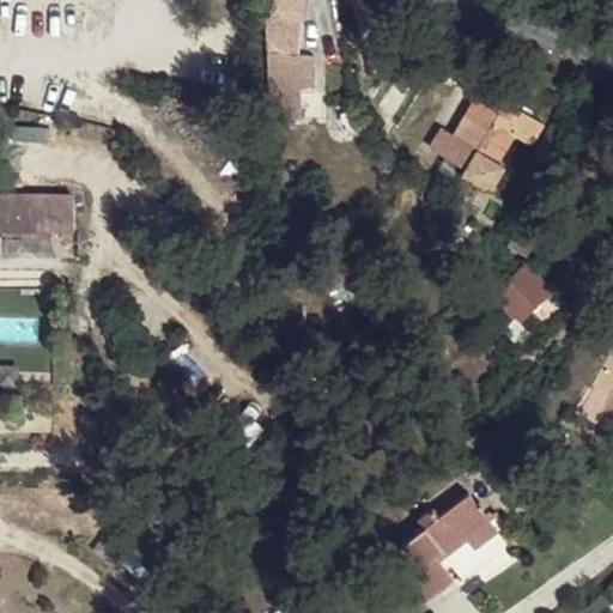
[(302,117),(299,86),(283,87),(281,53),(297,55),(301,22),(303,0),(265,0),(267,18),(267,53),(272,104),(284,103),(284,119),(302,117)]
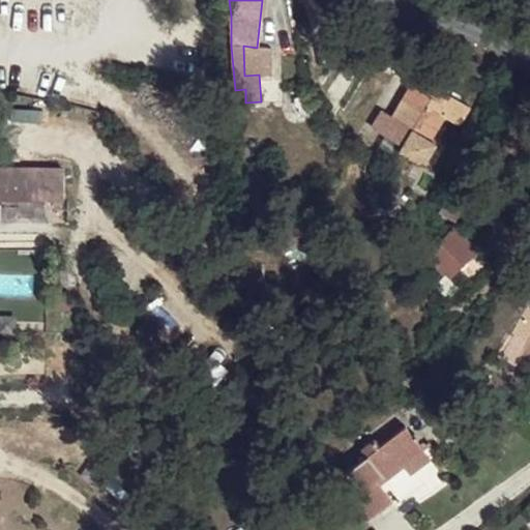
[(428,81),(421,90),(429,94),(435,85),(428,81)]
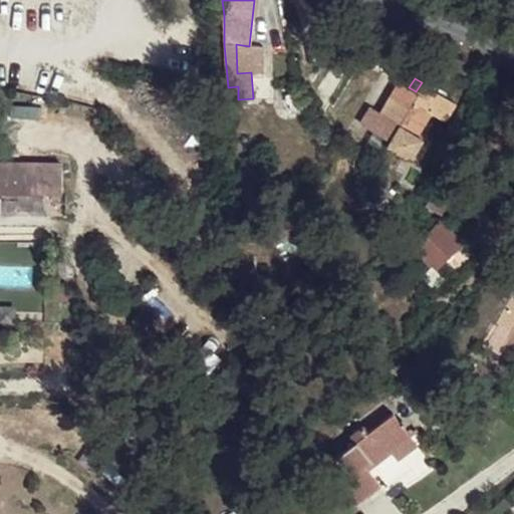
[(360,122),(392,142),(390,146),(412,159),(423,140),(418,137),(433,113),(446,120),(456,103),(422,82),(416,91),(409,87),(399,81),(380,112),(370,106),(360,122)]
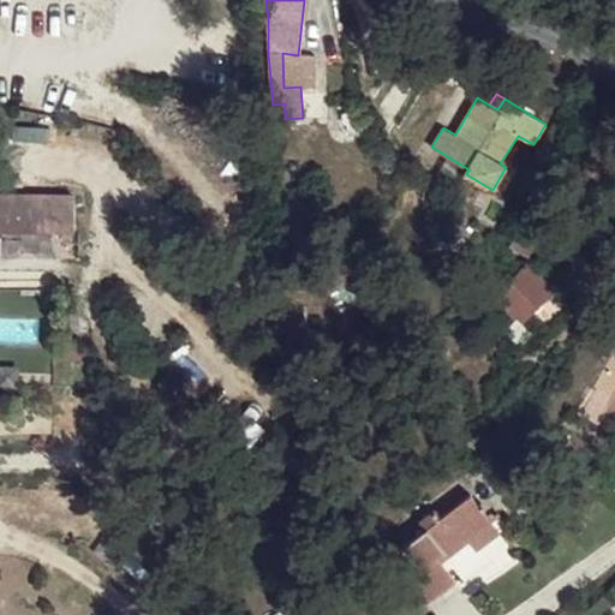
[(0,228),(73,230),(75,195),(0,195),(0,228)]
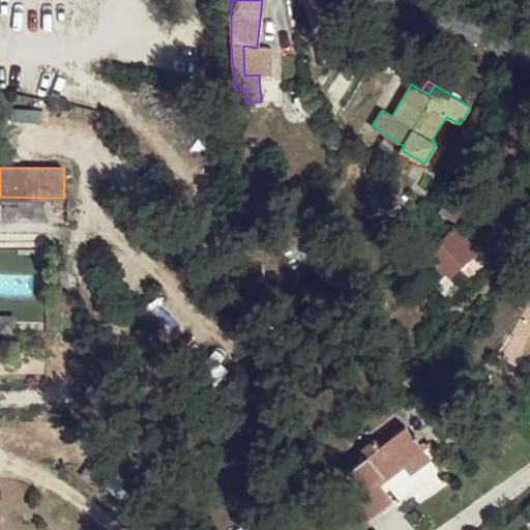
[(428,255),(450,277),(476,252),(453,228),(428,255)]
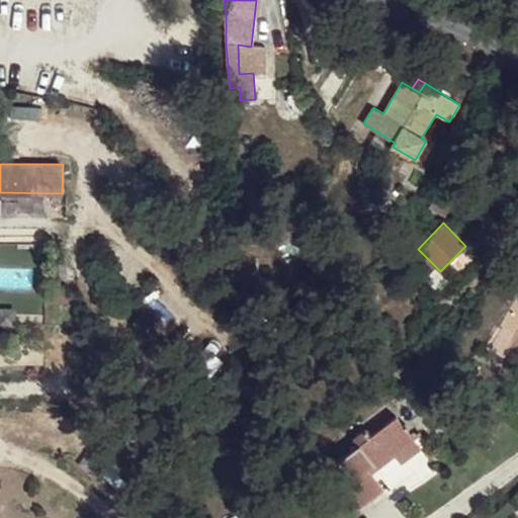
[(517,304),(494,349),(517,362),(517,304)]
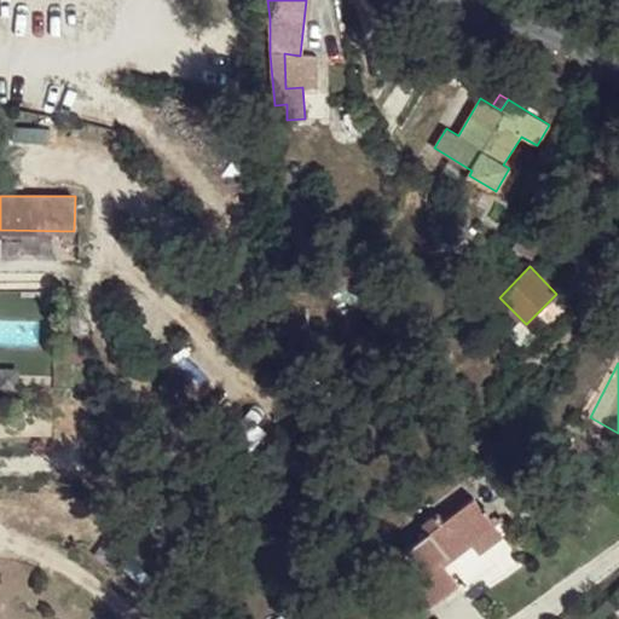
[(392,559),(427,605),(456,583),(444,565),(472,544),(496,526),(475,498),(445,520),(440,513),(424,524),(429,531),(392,559)]
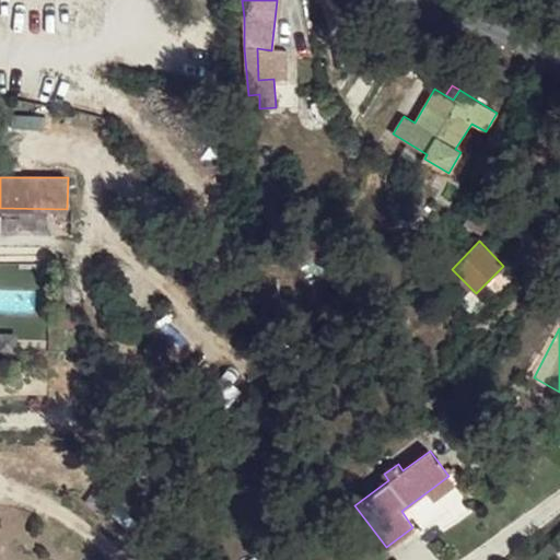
[(427,492),(434,501),(455,485),(448,476),(427,492)]
